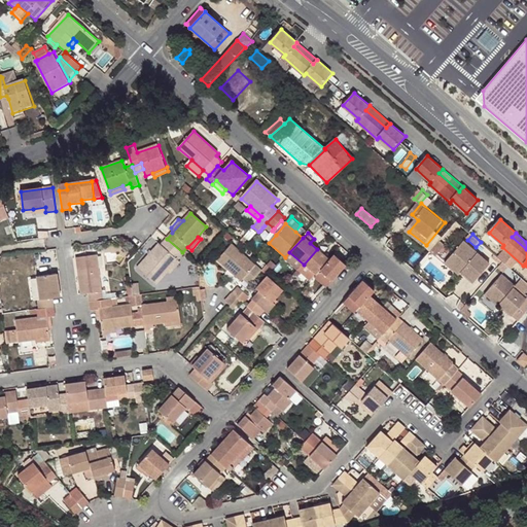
[(182,252),(167,239),(161,245),(160,244),(148,256),(137,269),(155,285),(168,272),(178,260),(183,254),(183,253),(182,252)]
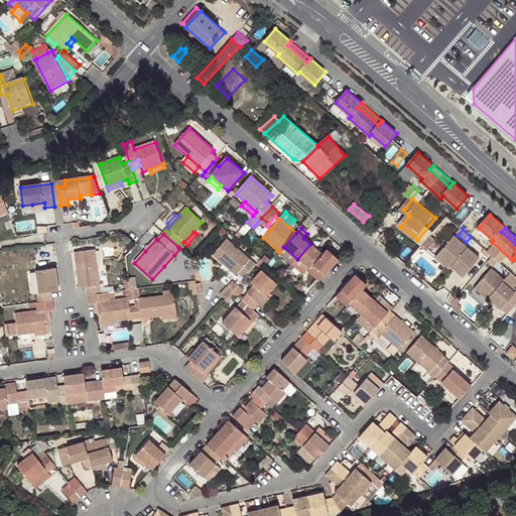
[(145,251),(156,239),(152,236),(150,239),(146,235),(140,242),(144,245),(142,248),(145,251)]
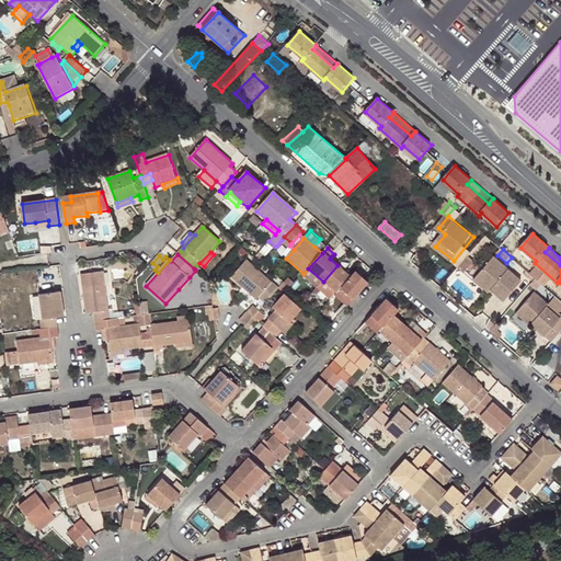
[(469,259),(459,271),(465,276),(476,263),(469,259)]
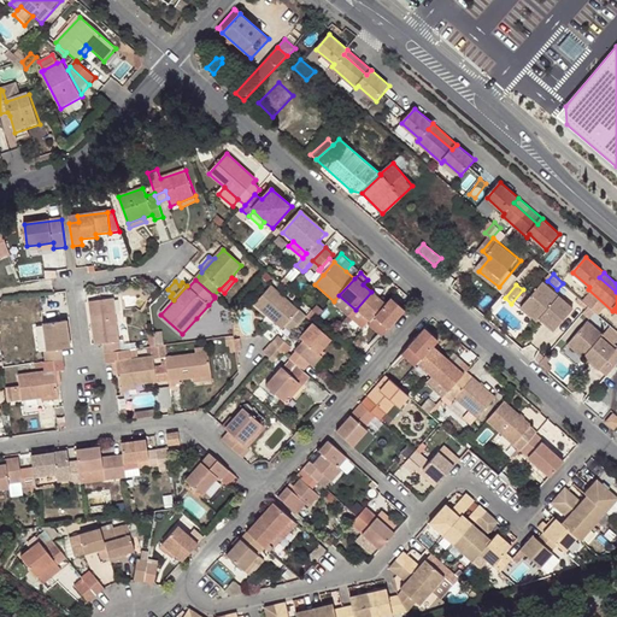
[(527,304),(542,318),(540,321),(556,334),(575,311),(544,285),(527,304)]
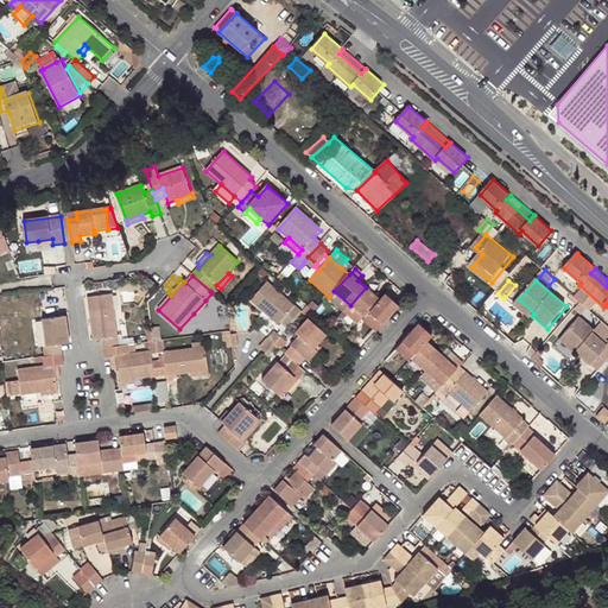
[(264,314),(279,325),(282,323),(289,329),(303,314),(267,283),(251,302),(264,314)]
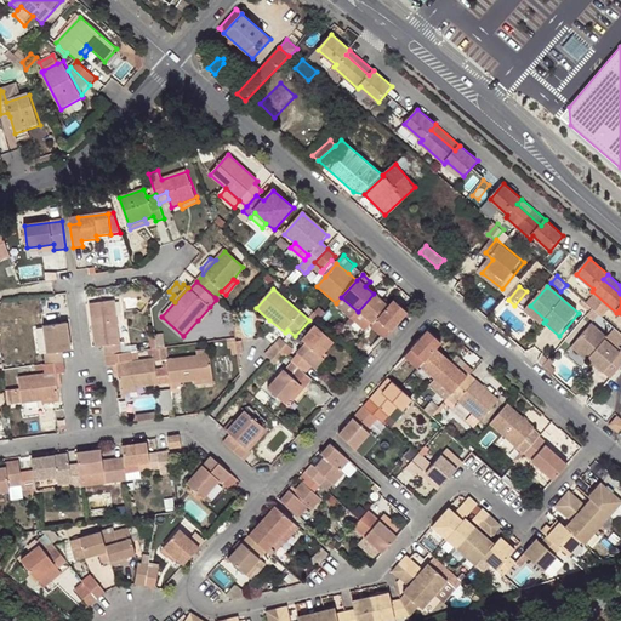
[(379,320),(389,307),(374,294),(358,312),(374,325),(379,320)]
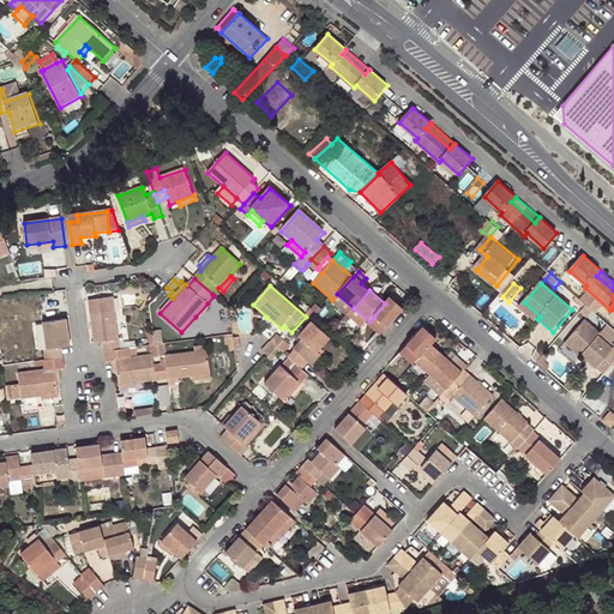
[(332,300),(331,300),(348,314),(354,308),(337,294),(332,300)]
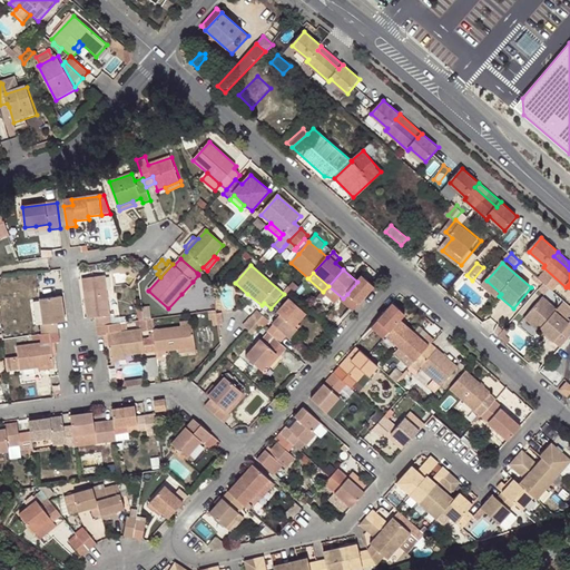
[(542,281),(538,276),(533,281),(539,285),(542,281)]
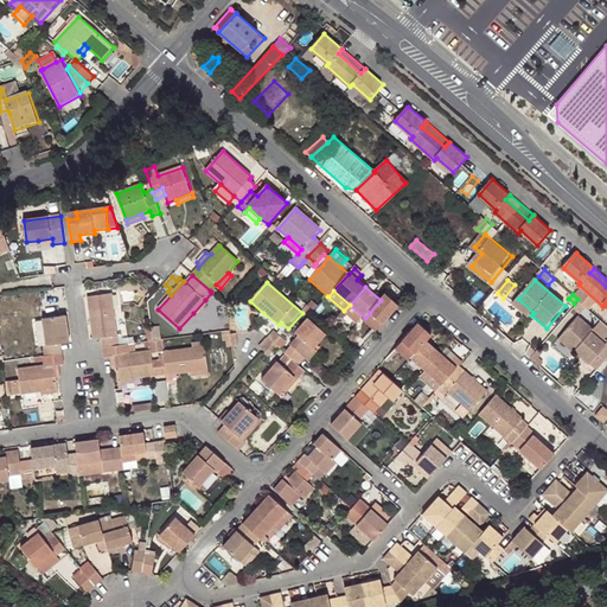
[(102,349),(120,346),(119,336),(116,323),(112,295),(87,298),(93,339),(100,338),(102,349)]
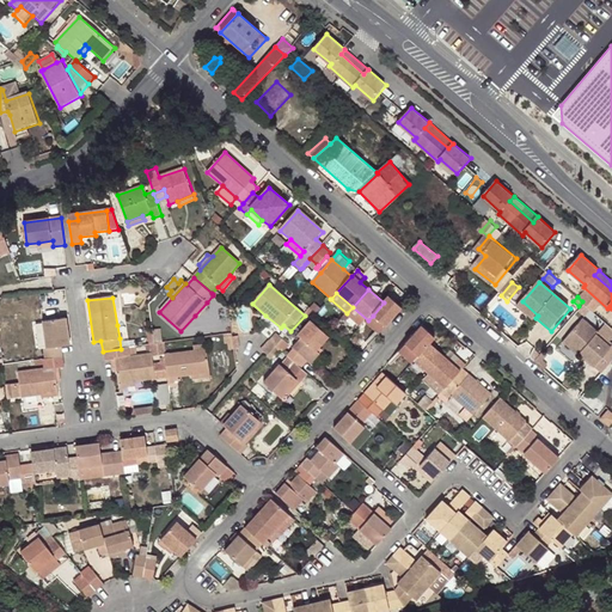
[(401,308),(389,298),(384,303),(373,316),(368,320),(366,324),(379,336),(403,310),(401,308)]
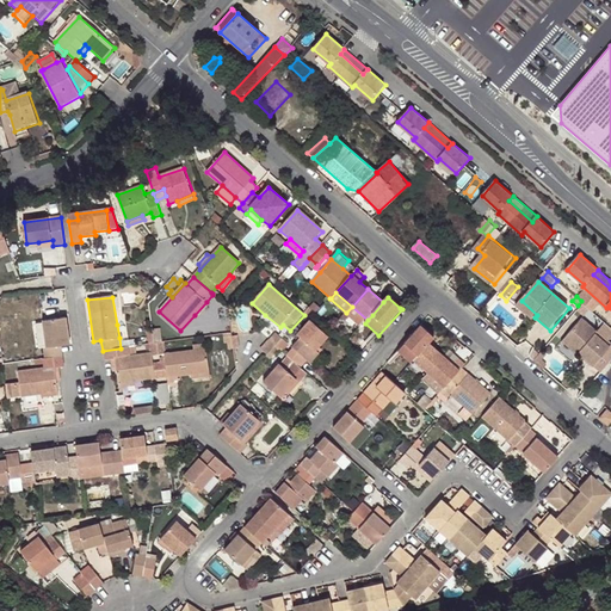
[(535,318),(537,315),(522,301),(517,306),(532,320),(535,318)]
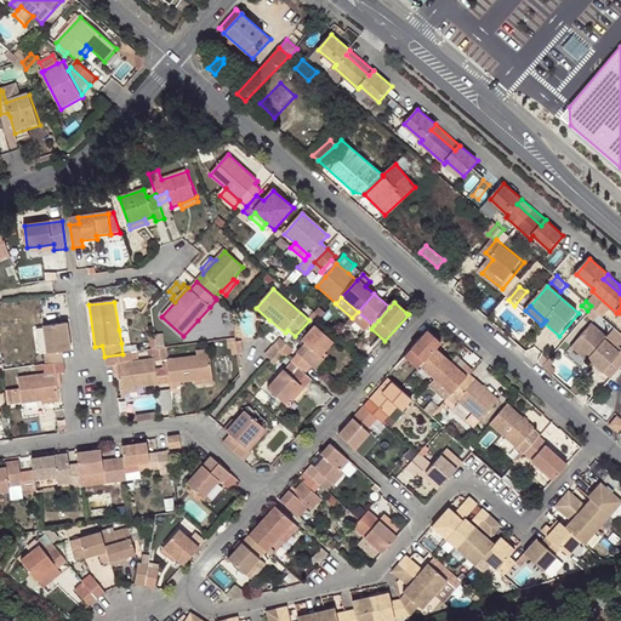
[(214,309),(210,307),(198,320),(201,324),(214,309)]
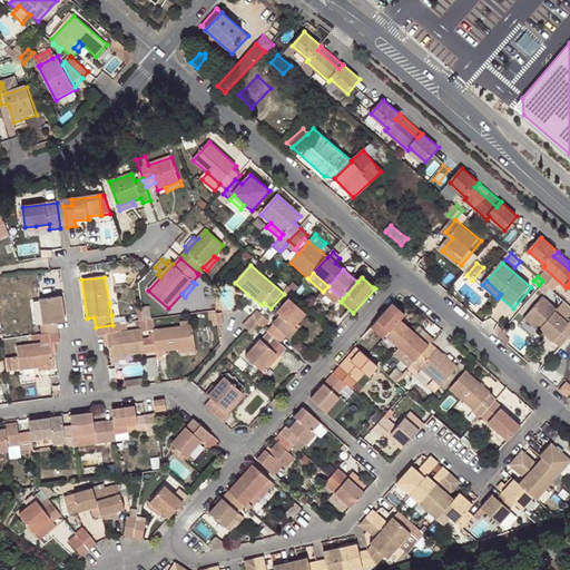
[(341,302),(343,298),(328,286),(323,292),(337,305),(341,302)]
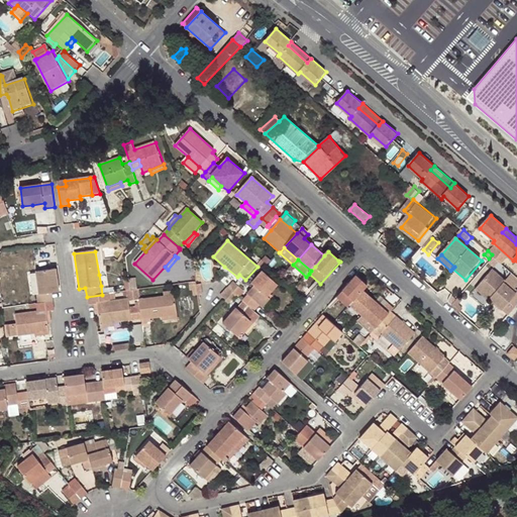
[(234,281),(237,277),(224,267),(222,270),(234,281)]
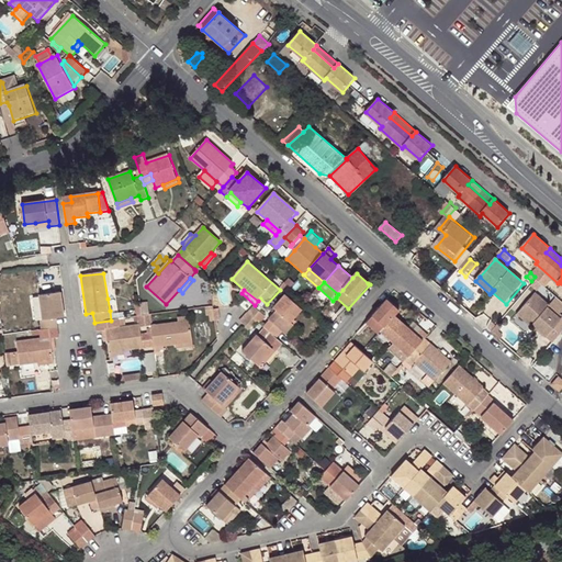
[(59,293),(38,295),(40,311),(41,318),(38,319),(40,330),(56,328),(55,318),(63,316),(59,293)]
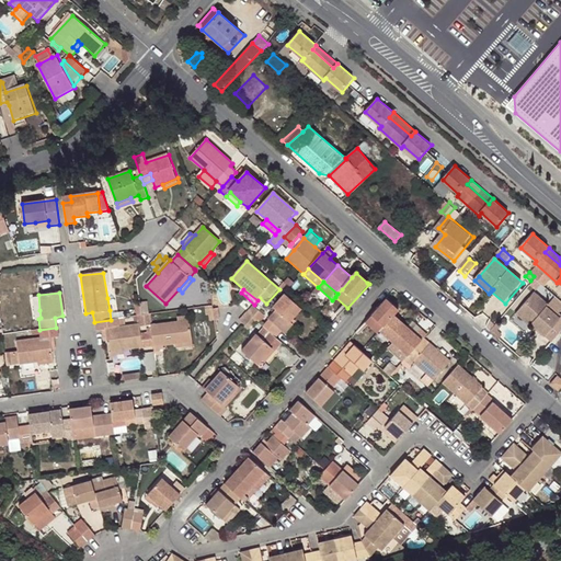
[(536,293),(523,308),(537,320),(534,324),(547,335),(560,319),(560,317),(549,307),(550,305),(536,293)]
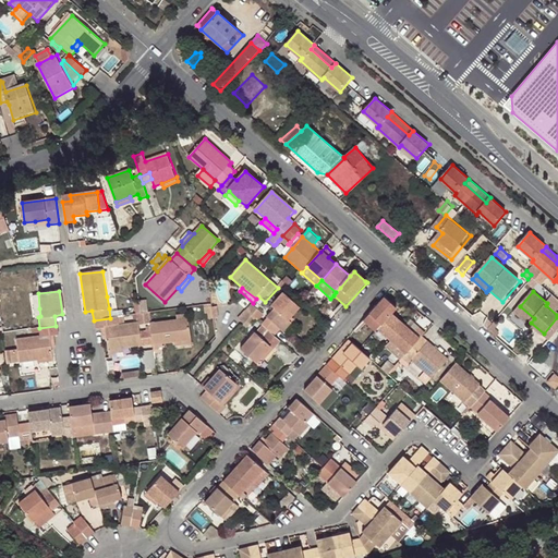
[(268,316),(269,317),(263,326),(264,327),(268,331),(275,337),(280,330),(283,332),(291,323),(289,320),(300,307),(282,293),(271,306),(275,308),(268,316)]
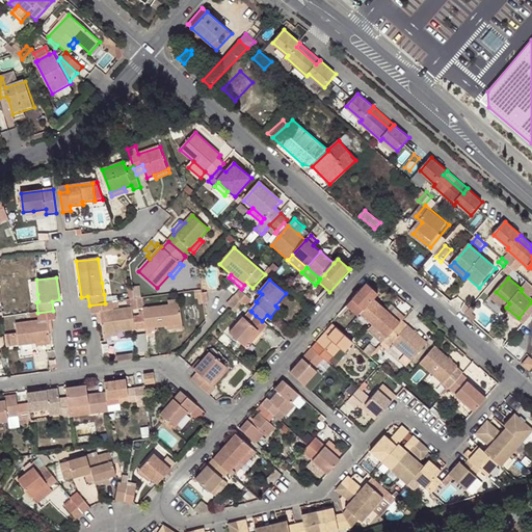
[(360,315),(364,310),(373,298),(378,293),(381,290),(370,281),(347,307),(357,317),(357,316),(360,315)]
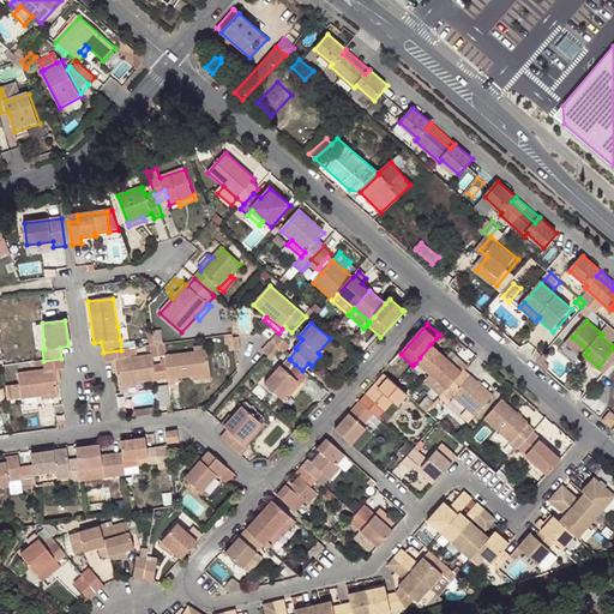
[(158,345),(163,344),(161,331),(152,332),(154,345),(158,345)]
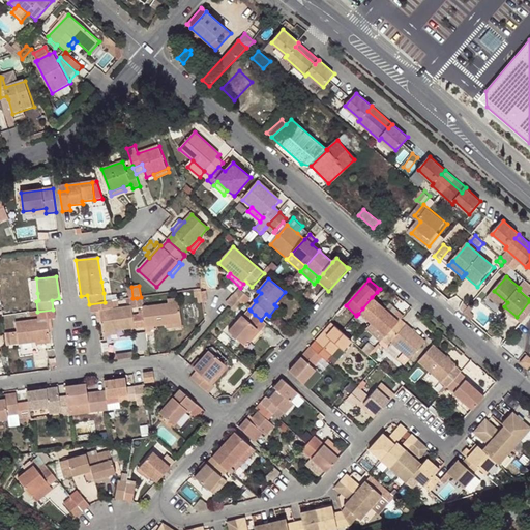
[(201,293),(201,290),(194,291),(195,299),(198,299),(198,304),(203,303),(203,302),(201,293)]
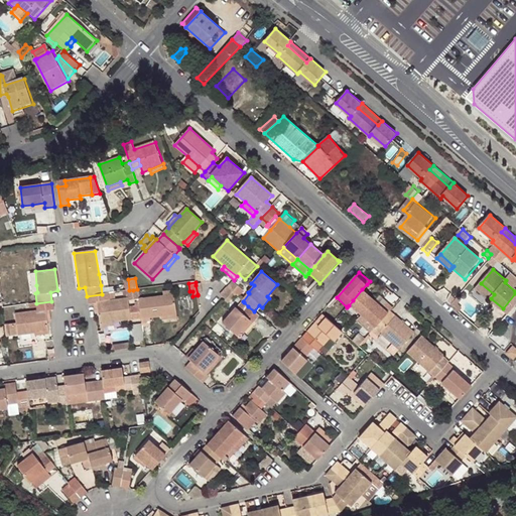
[(233,293),(239,287),(234,282),(228,288),(233,293)]
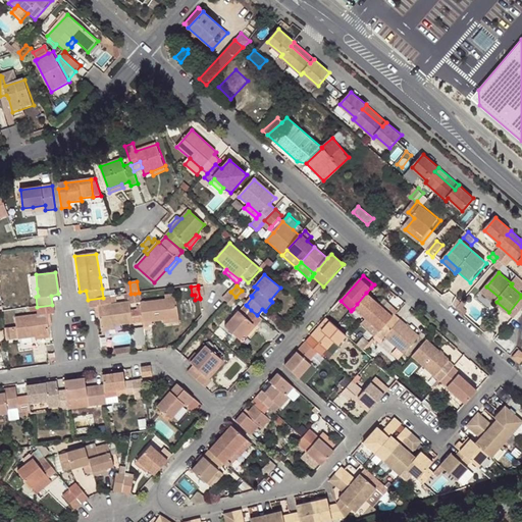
[(496,303),(497,302),(500,298),(486,286),(482,292),(496,303)]
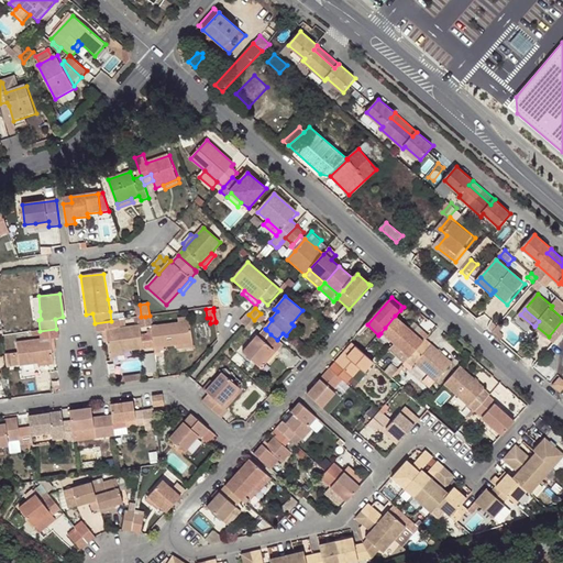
[(267,319),(261,313),(254,320),(258,323),(261,326),(267,319)]
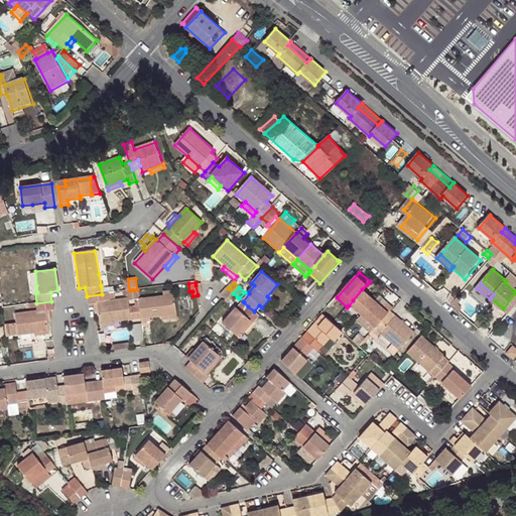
[(353,300),(349,305),(362,316),(375,301),(362,289),(353,300)]
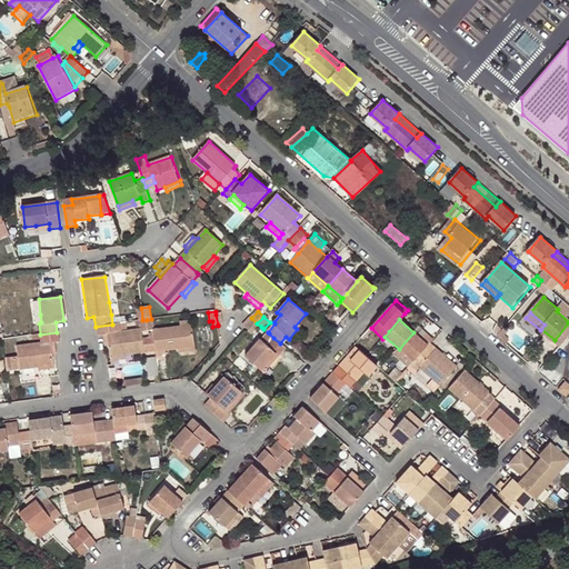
[(143,355),(142,340),(141,331),(126,333),(121,333),(119,323),(112,325),(96,327),(97,338),(102,337),(107,336),(108,347),(109,358),(125,356),(143,355)]
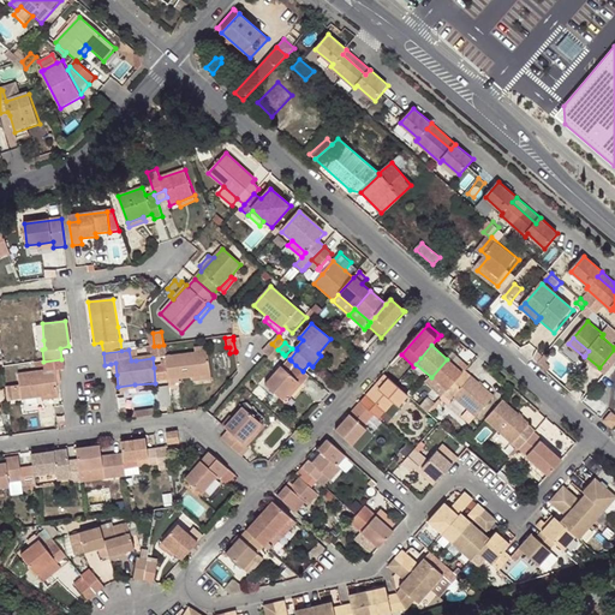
[(278,350),(268,360),(272,364),(282,353),(278,350)]
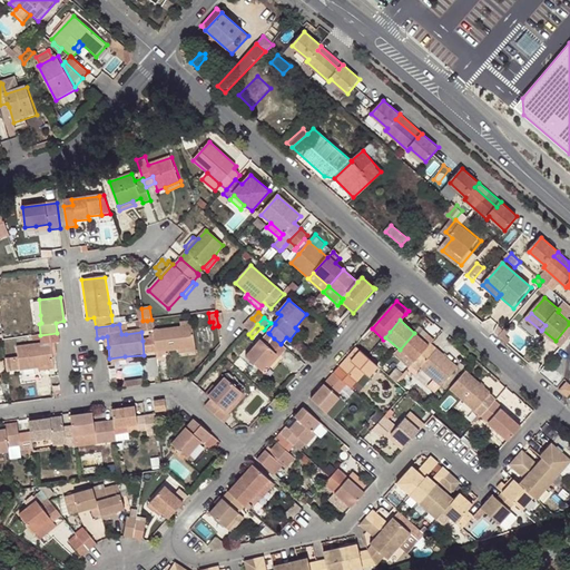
[(165,353),(176,351),(196,349),(193,326),(192,326),(180,328),(153,332),(154,340),(156,353),(156,359),(166,357),(165,353)]
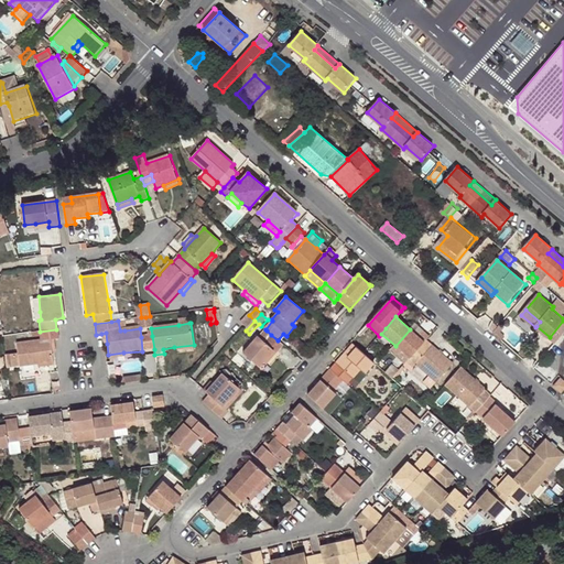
[(501,325),(492,335),(502,343),(506,339),(506,338),(501,334),(506,328),(501,325)]
